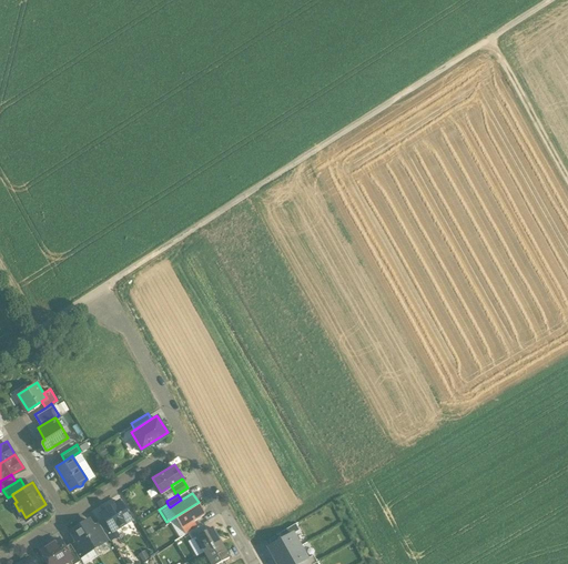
[(119,499),(113,502),(112,502),(107,505),(107,506),(100,510),(105,519),(112,530),(114,527),(131,517),(119,499)]
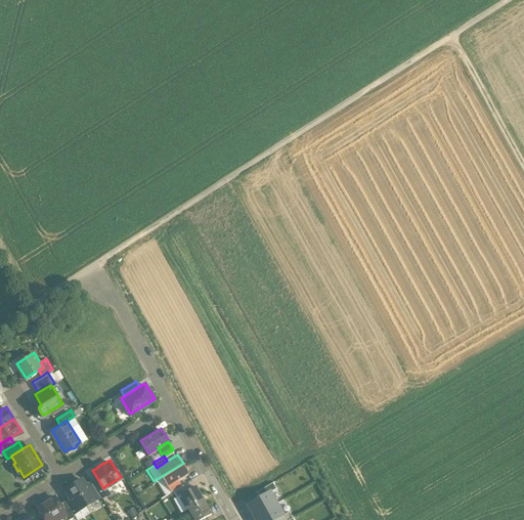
[(183,463),(162,476),(168,484),(178,478),(188,472),(183,463)]
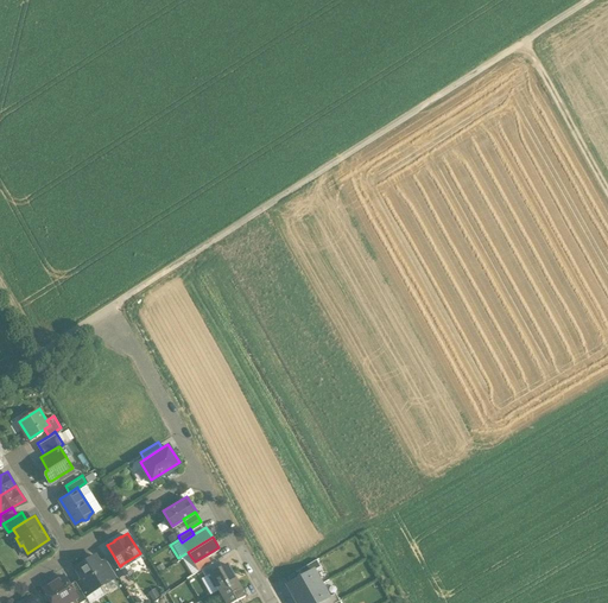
[(100,562),(95,553),(84,559),(100,584),(111,577),(100,562)]
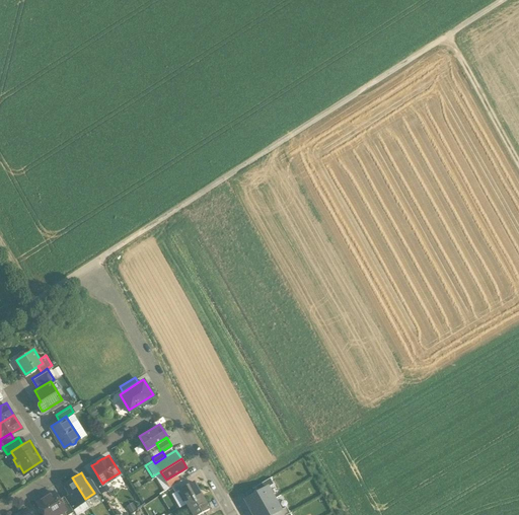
[(102,484),(96,473),(91,476),(99,490),(100,492),(107,487),(104,482),(102,484)]
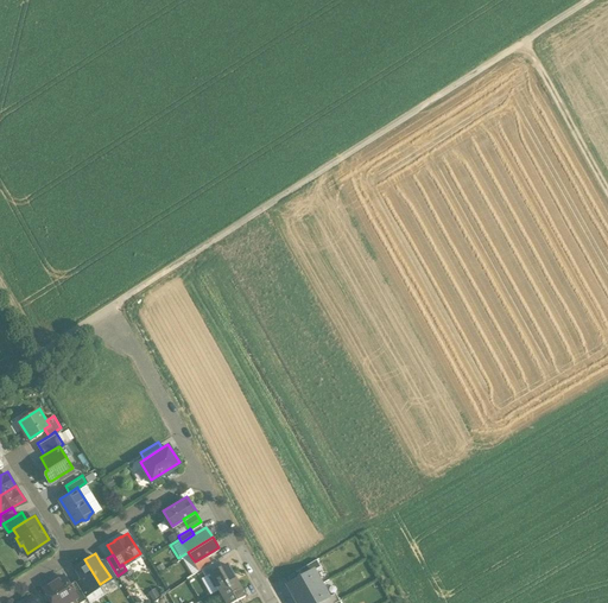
[(207,554),(195,562),(198,569),(210,560),(207,554)]
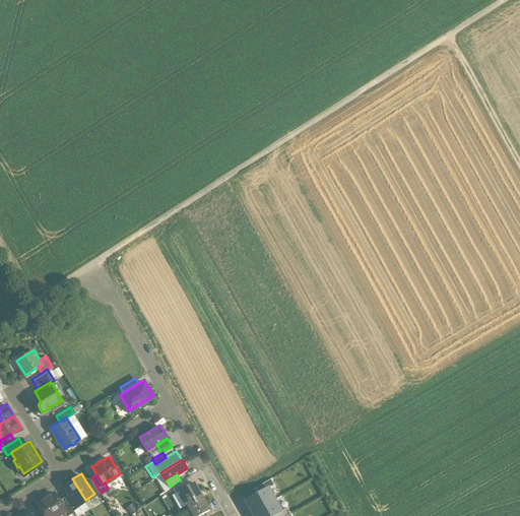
[(91,477),(90,476),(85,480),(94,494),(100,491),(91,477)]
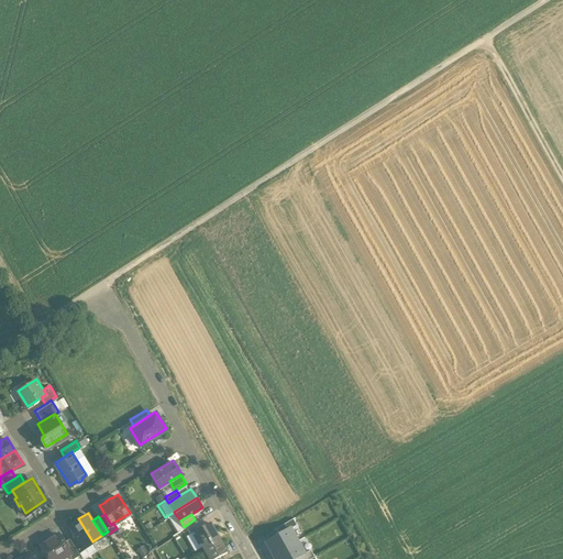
[(290,526),(296,523),(293,516),(275,526),(279,533),(290,526)]
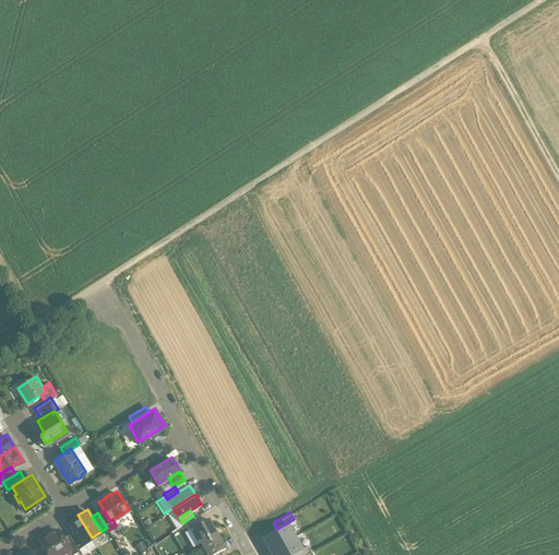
[(92,538),(78,515),(69,520),(75,531),(83,543),(92,538)]
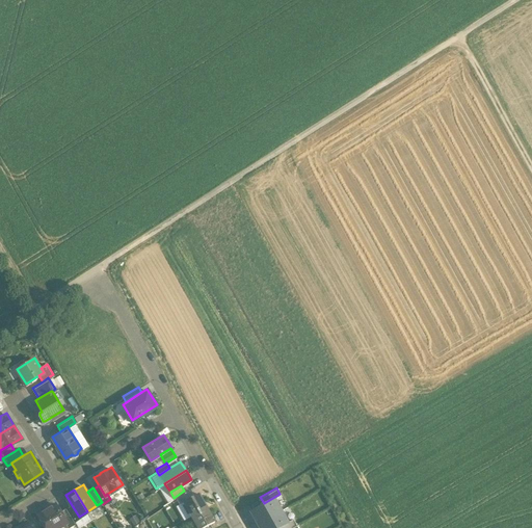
[(187,491),(177,496),(180,501),(183,500),(190,496),(187,491)]
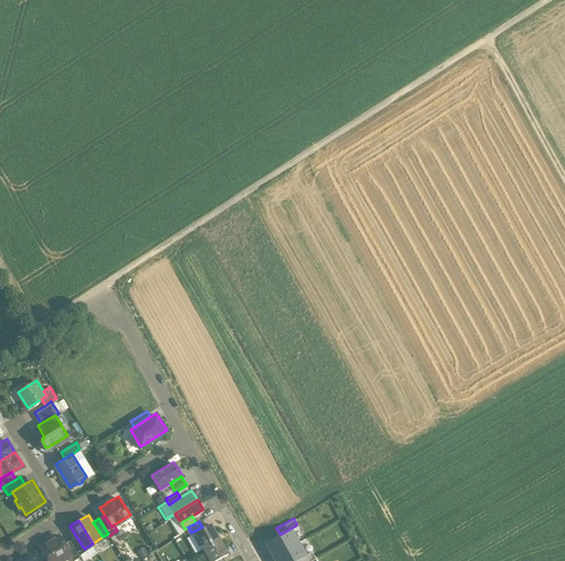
[(202,527),(194,531),(203,546),(220,537),(211,521),(206,525),(202,527)]
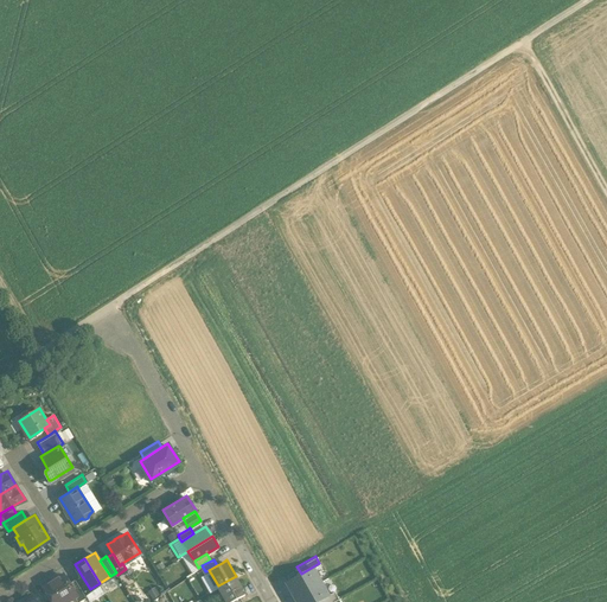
[(320,580),(313,567),(301,574),(286,582),(293,595),(320,580)]
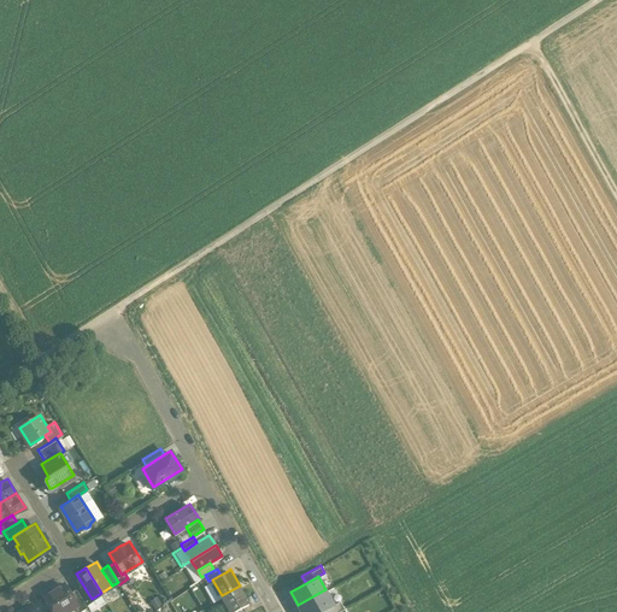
[(70,592),(64,582),(43,594),(53,611),(64,611),(65,611),(76,605),(77,604),(70,592)]
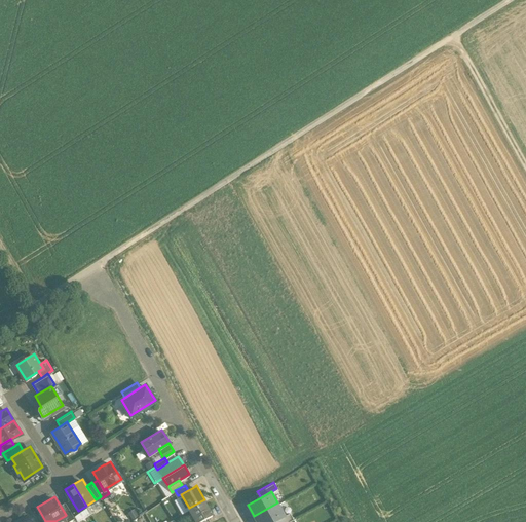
[(71,499),(66,502),(72,514),(78,511),(71,499)]
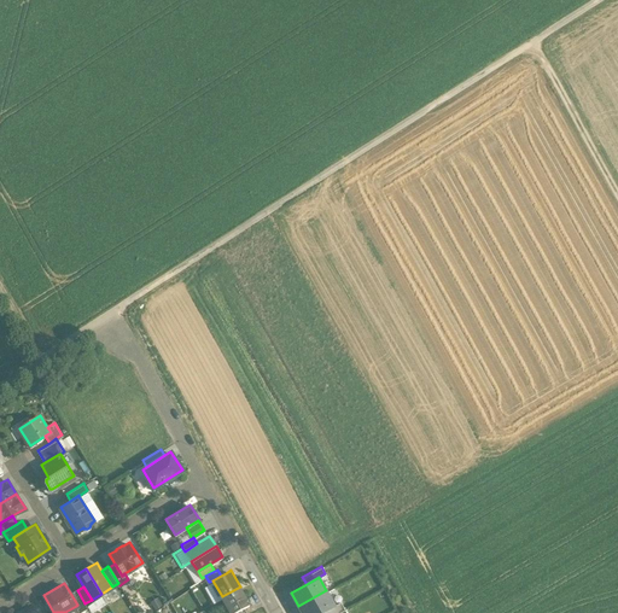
[(240,587),(222,596),(231,612),(240,608),(244,606),(249,602),(240,587)]
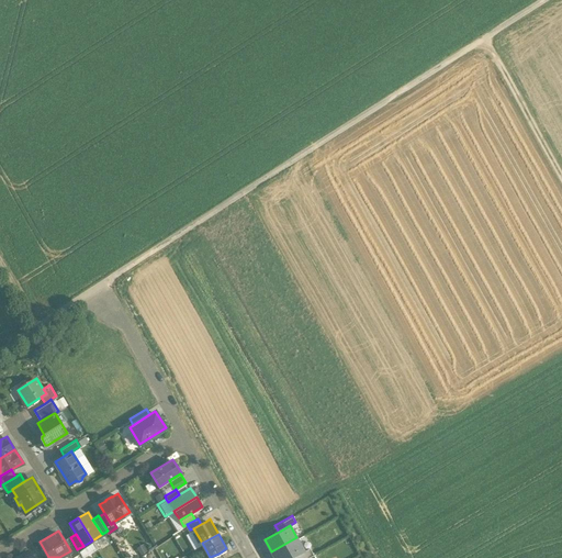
[(70,537),(69,536),(64,539),(70,550),(69,551),(71,557),(79,553),(70,537)]
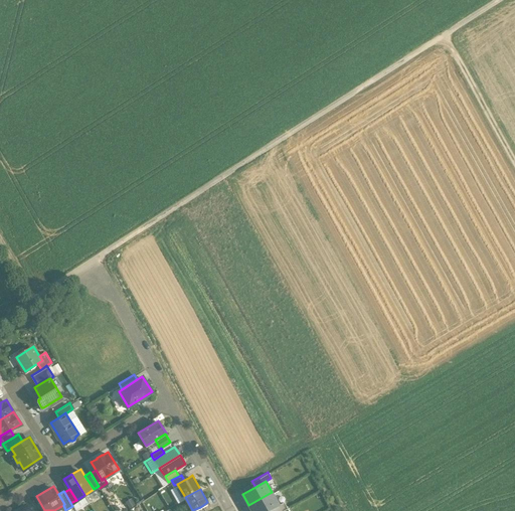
[(272,492),(248,505),(251,510),(265,510),(268,509),(278,504),(272,492)]
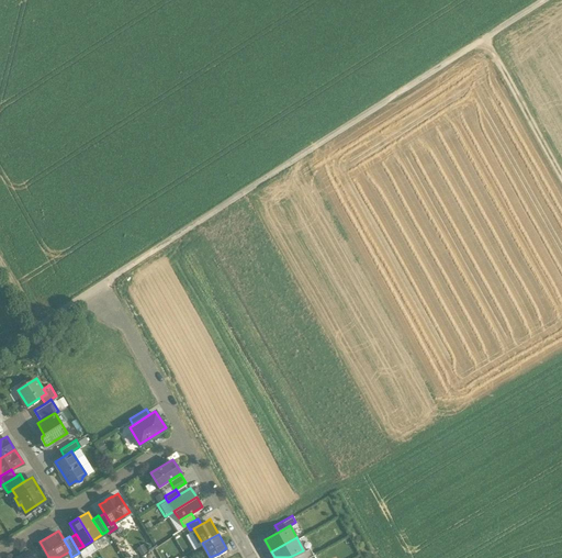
[(315,557),(310,546),(303,550),(292,556),(293,557),(315,557)]
